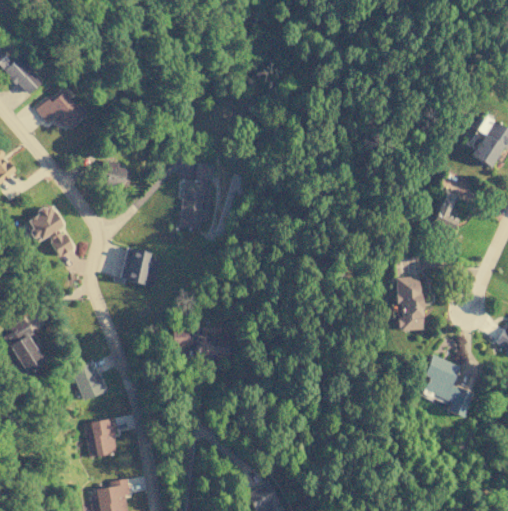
[(43,81),(20,55),(12,62),(1,50),(0,50),(0,64),(27,95),(43,81)]
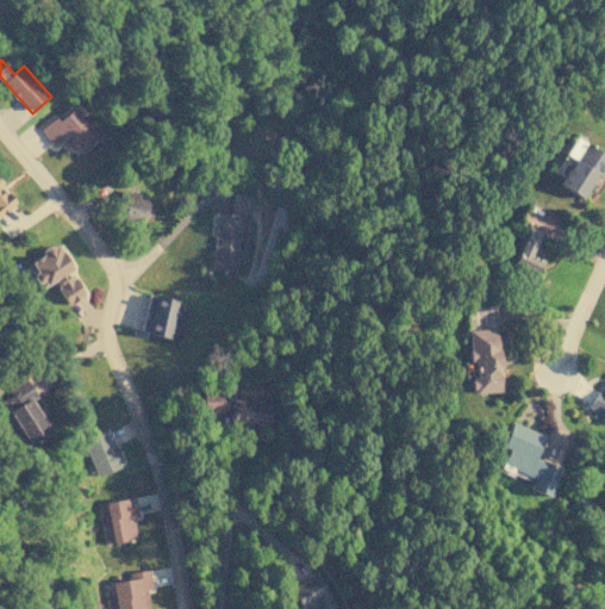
[(57,147),(68,138),(81,154),(103,136),(79,107),(62,122),(58,117),(43,130),(57,147)]
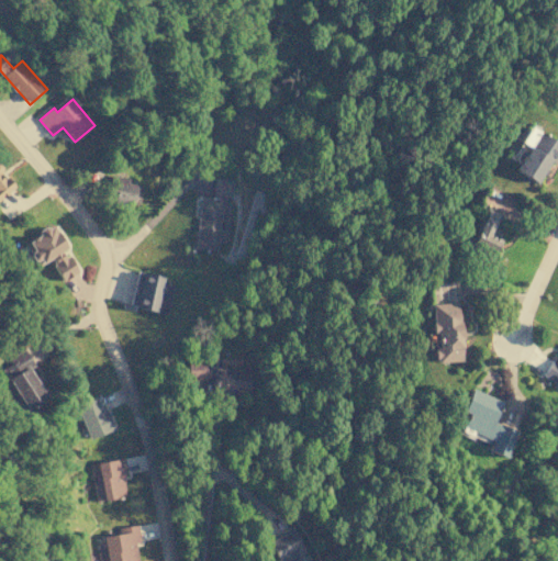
[(557,141),(534,126),(524,143),(533,147),(519,171),(542,184),(557,156),(557,141)]
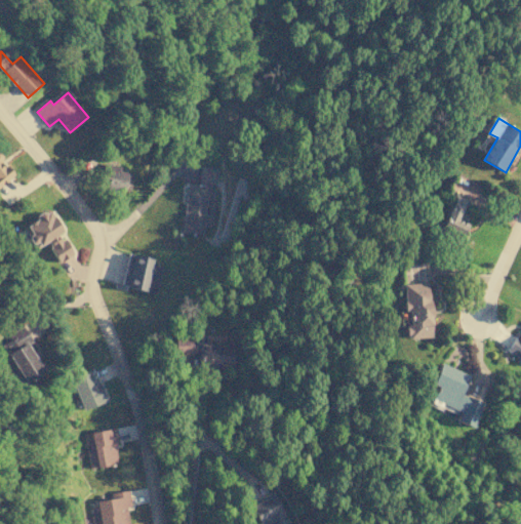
[(4,159),(0,153),(0,186),(14,175),(2,160),(4,159)]
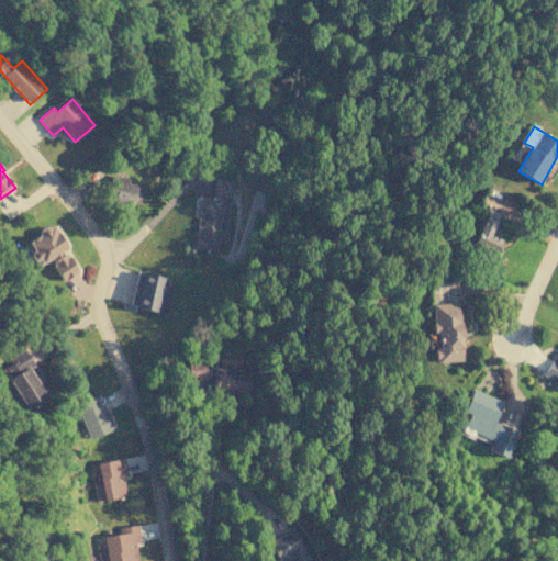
[(140,184),(131,183),(132,179),(113,175),(109,200),(136,205),(140,184)]
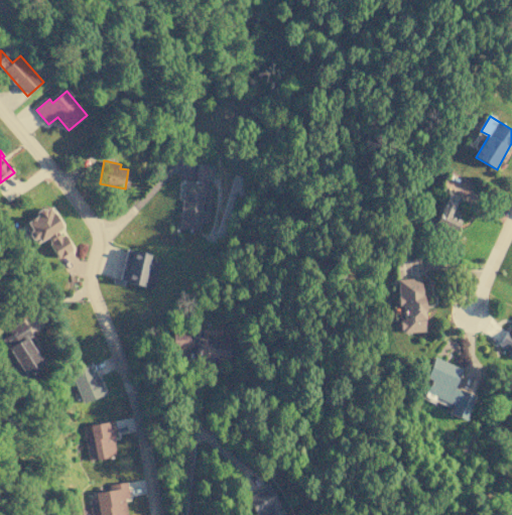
[(218,164),(200,164),(199,180),(217,181),(218,164)]
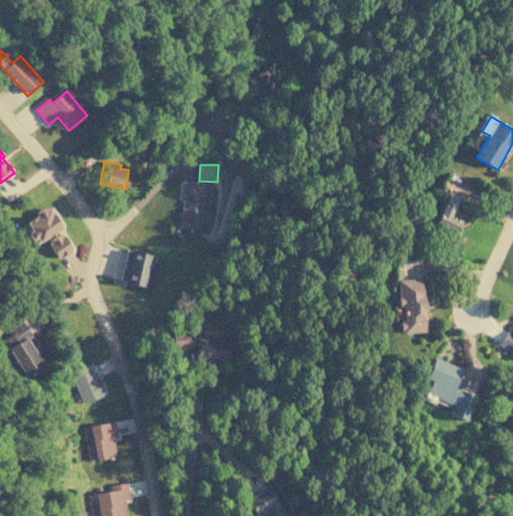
[(183,229),(203,230),(204,222),(212,222),(214,193),(207,193),(208,184),(186,182),(183,229)]
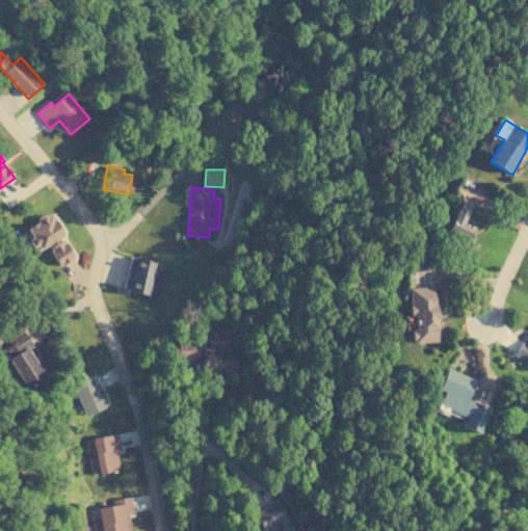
[(478,204),(466,197),(449,233),(471,243),(479,224),(471,220),(478,204)]
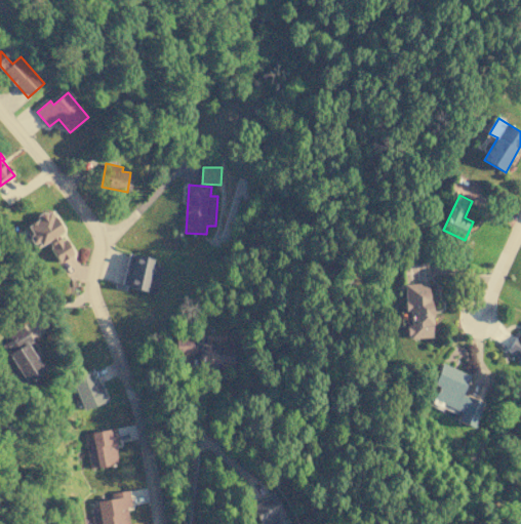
[(75,255),(63,234),(65,232),(52,210),(29,225),(35,236),(32,238),(38,249),(49,243),(61,263),(75,255)]
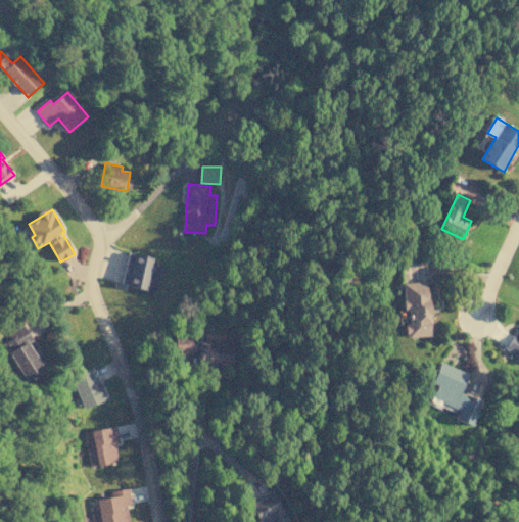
[(164,267),(153,264),(154,258),(130,252),(122,284),(158,293),(164,267)]
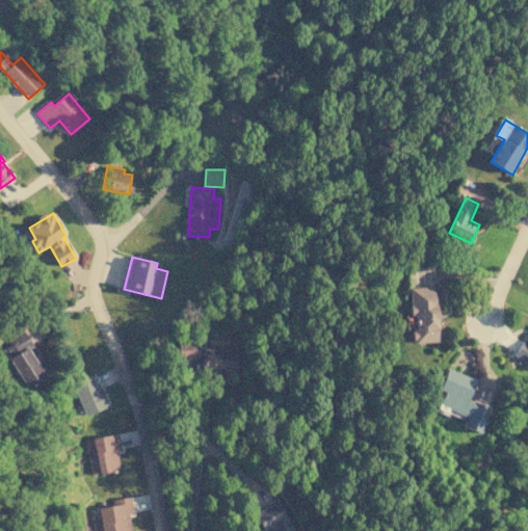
[(412,288),(413,316),(415,316),(416,343),(440,342),(437,287),(412,288)]
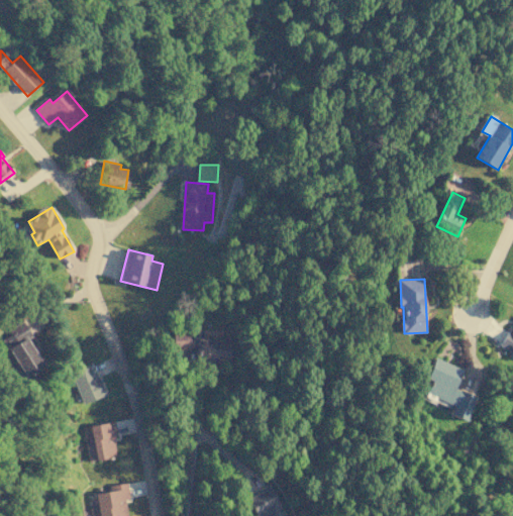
[(5,339),(20,366),(17,368),(24,380),(45,367),(29,339),(34,336),(25,321),(10,330),(13,335),(5,339)]
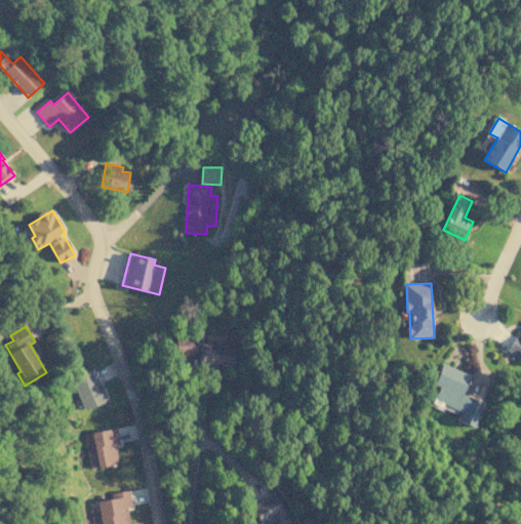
[(520,332),(509,351),(520,359),(520,332)]
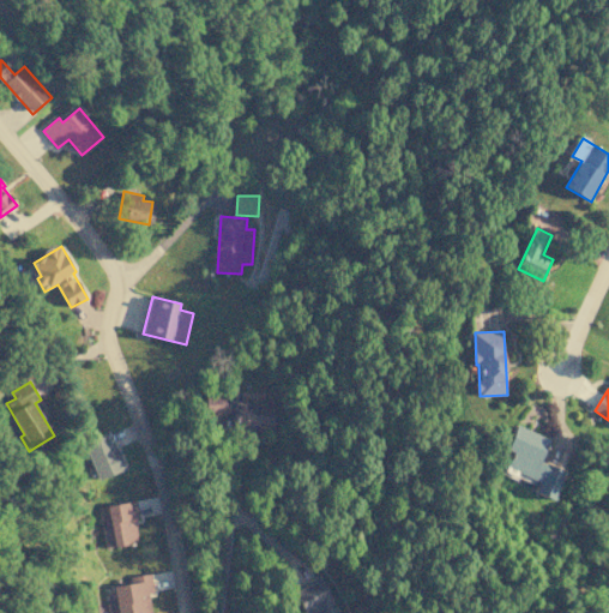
[(206,392),(205,418),(234,418),(234,430),(275,431),(276,404),(236,403),(236,394),(206,392)]
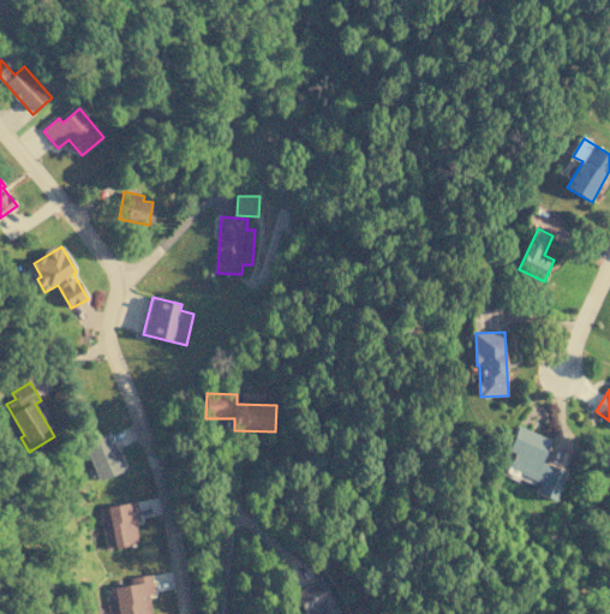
[(551,439),(516,427),(509,451),(514,452),(508,470),(540,481),(536,494),(557,501),(568,471),(543,463),(551,439)]
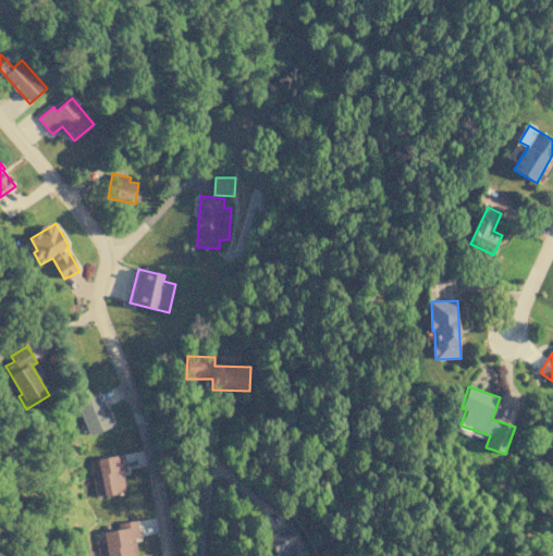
[(115,425),(101,393),(77,404),(91,435),(115,425)]
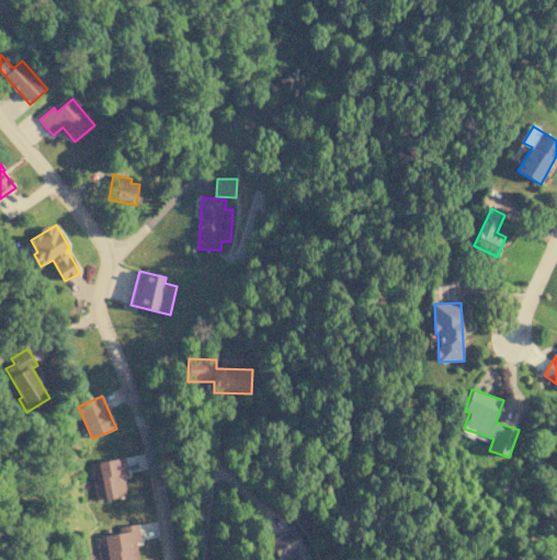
[(99,501),(131,496),(125,458),(100,461),(103,482),(97,482),(99,501)]
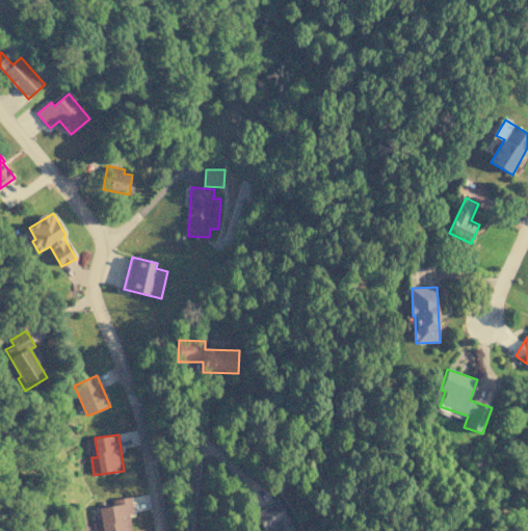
[(100,508),(102,523),(96,524),(97,530),(133,530),(131,515),(135,514),(133,498),(114,500),(115,506),(100,508)]
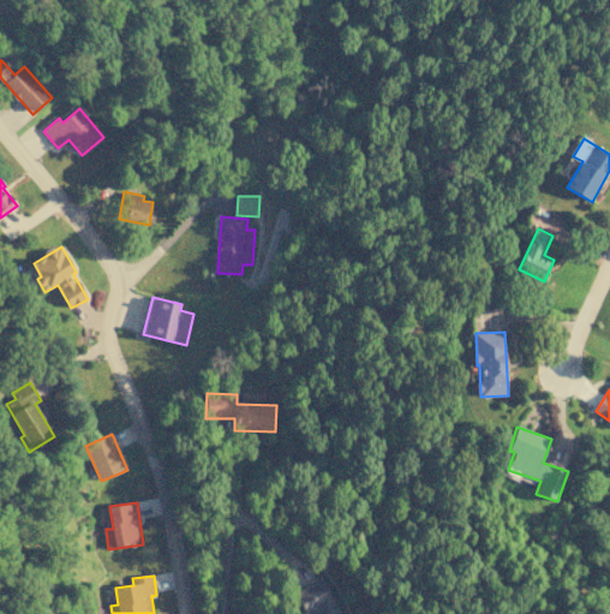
[(336,613),(333,606),(335,604),(326,580),(299,592),(309,613),(336,613)]
